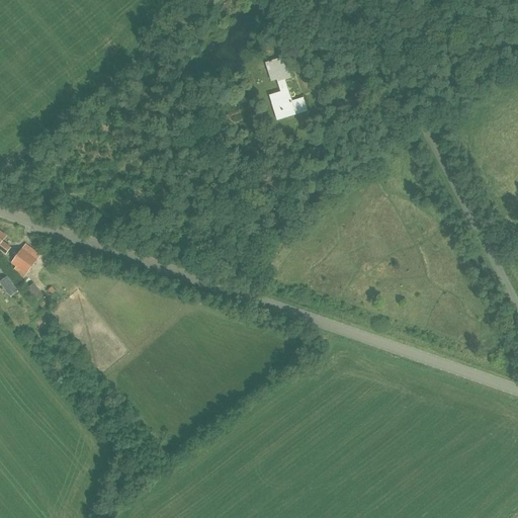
[(285,58),(267,63),(273,81),(277,79),(281,92),(271,95),(277,112),(284,110),(286,117),(308,110),(304,98),(291,101),(284,80),(291,78),(285,58)]
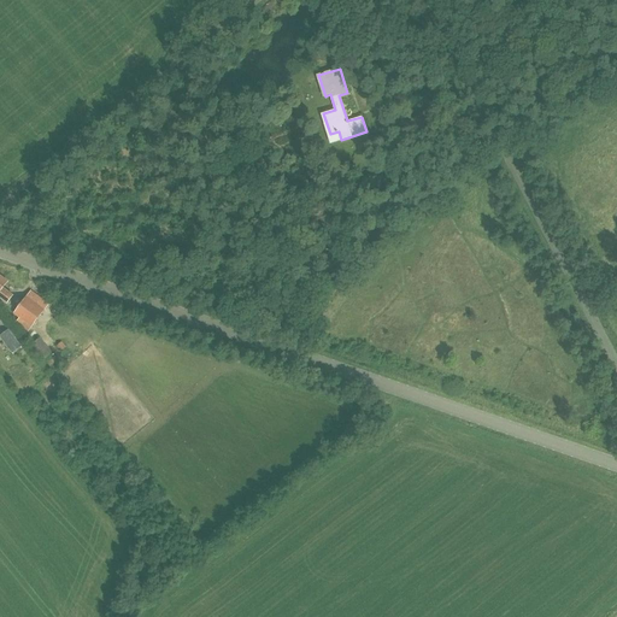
[(0,274),(0,297),(7,303),(13,294),(4,288),(9,281),(0,274)]
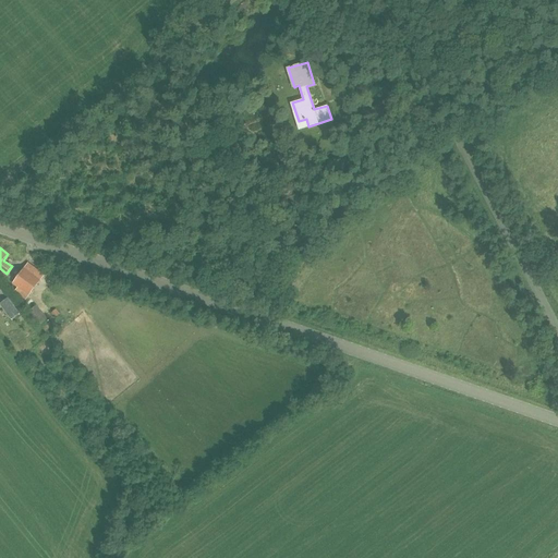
[(13,284),(28,295),(45,275),(28,263),(13,284)]
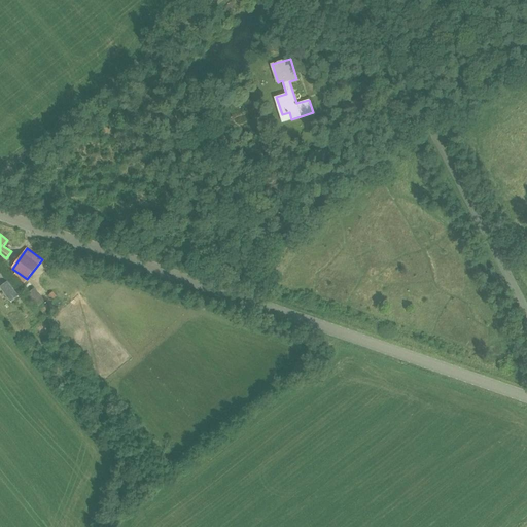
[(18,294),(6,281),(0,285),(0,286),(10,300),(18,294)]
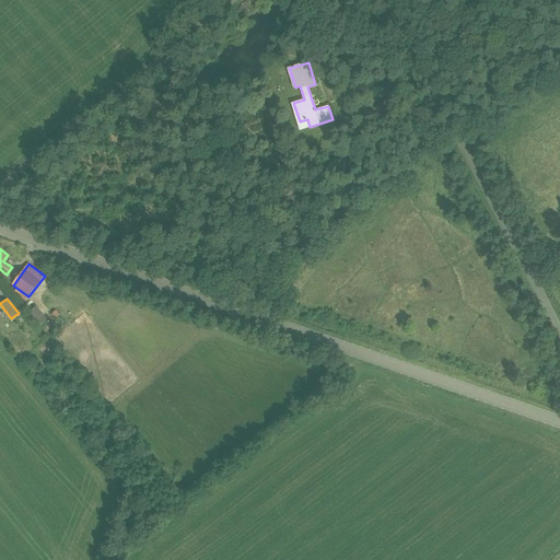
[(27,314),(38,328),(48,321),(37,306),(27,314)]
